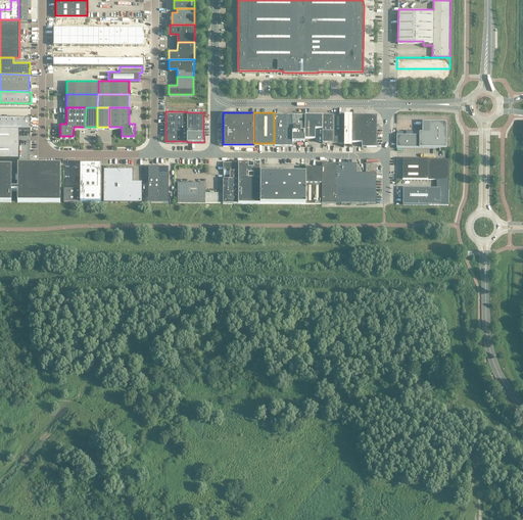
[(292,143),(292,138),(292,112),(274,112),(274,143),(292,143)]
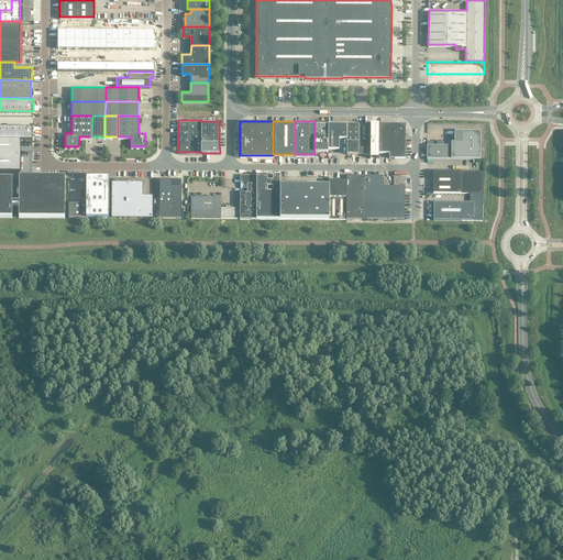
[(328,149),(328,146),(328,121),(315,121),(315,149),(328,149)]
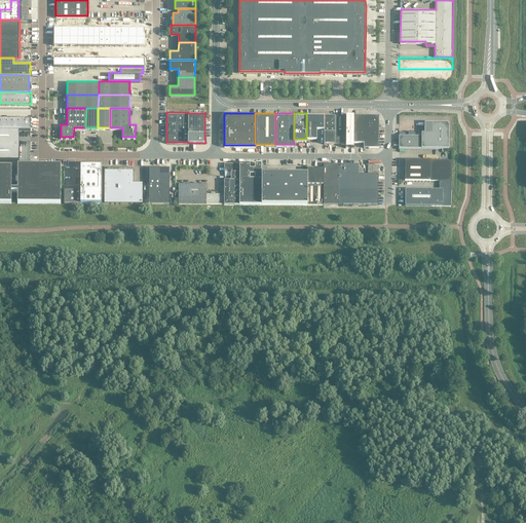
[(324,126),(324,113),(306,113),(306,137),(316,137),(316,126),(324,126)]
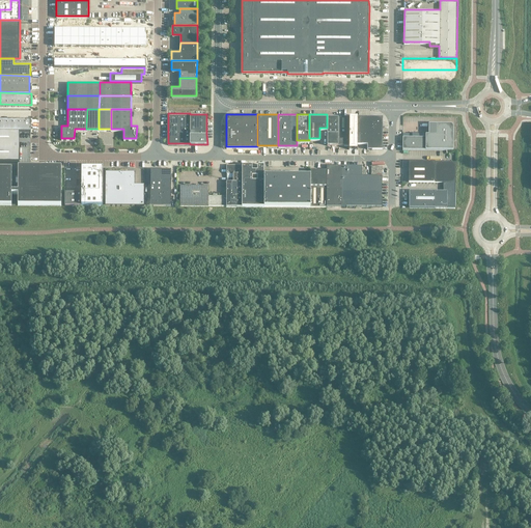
[(338,143),(338,114),(327,114),(327,128),(327,143),(338,143)]
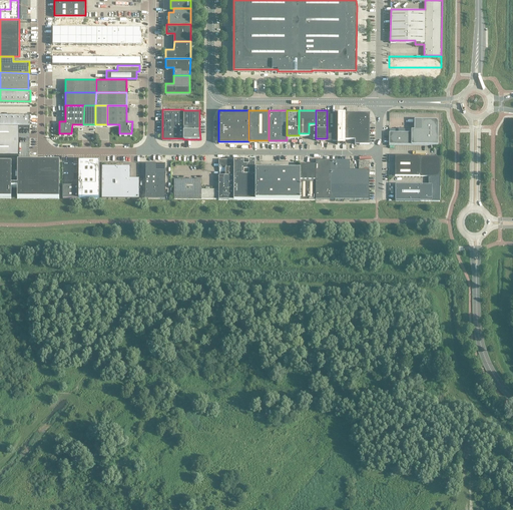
[(337,138),(337,110),(327,110),(327,138),(337,138)]
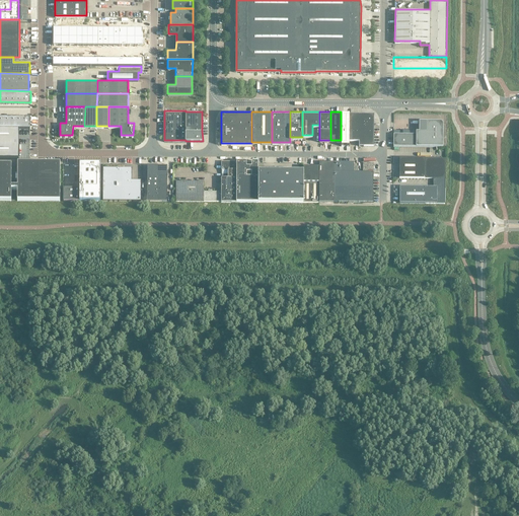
[(341,112),(341,140),(349,140),(349,139),(349,112),(341,112)]
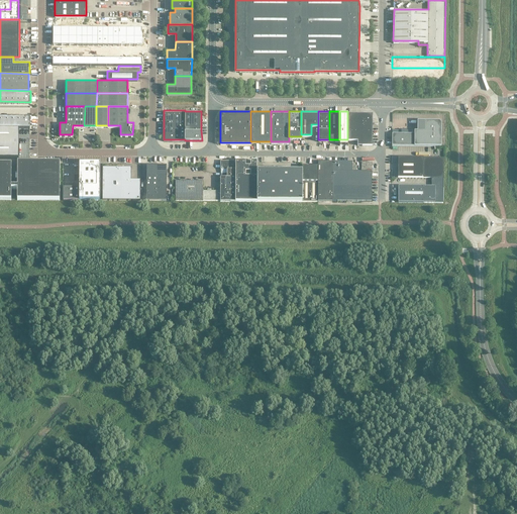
[(373,143),(373,123),(373,111),(347,111),(347,138),(357,138),(357,143),(373,143)]
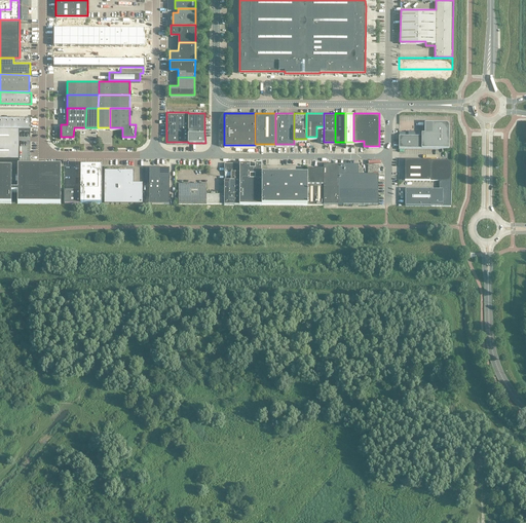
[(0,116),(0,127),(19,128),(31,128),(31,117),(0,116)]
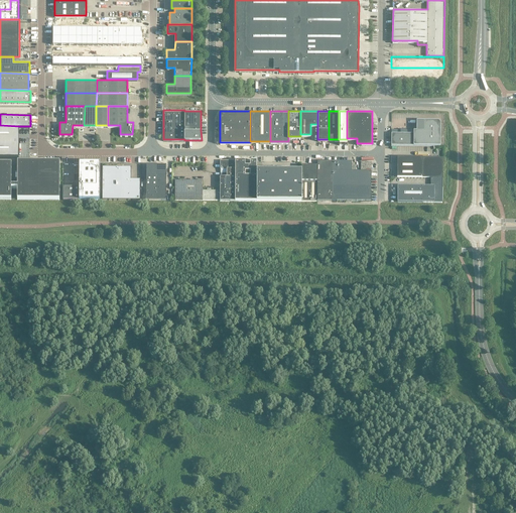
[(439,141),(440,120),(438,118),(423,118),(423,128),(413,128),(413,131),(391,131),(391,143),(440,143),(440,141),(439,141)]
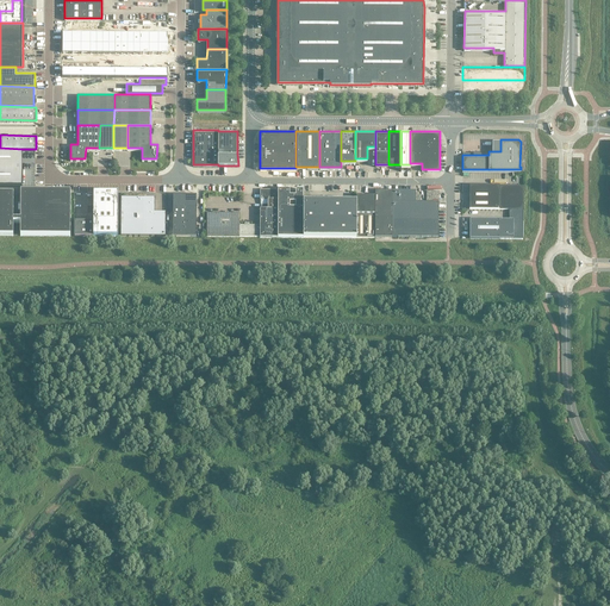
[(22,149),(0,148),(0,164),(22,166),(22,149)]
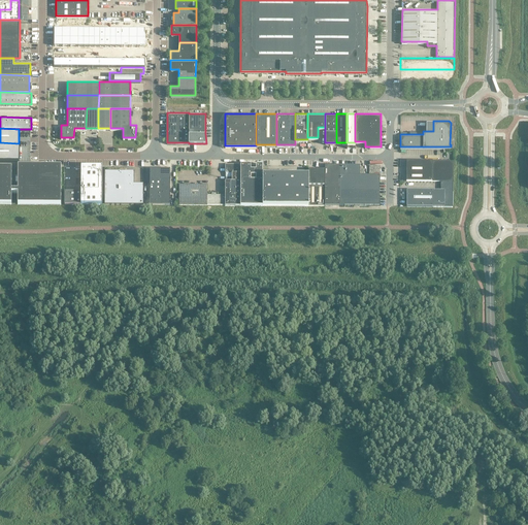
[(0,158),(19,159),(19,143),(0,142),(0,158)]
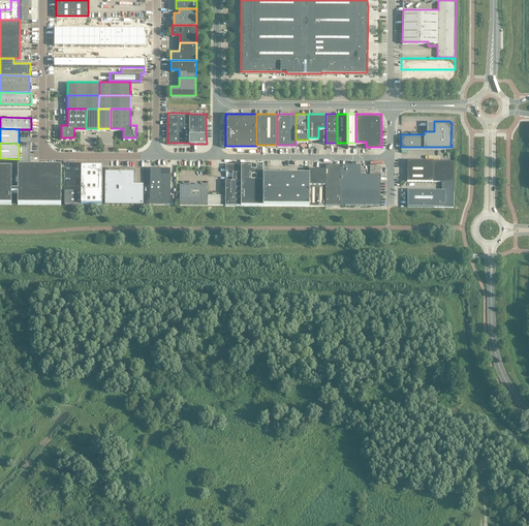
[(454,180),(454,158),(407,158),(407,179),(441,179),(454,180)]
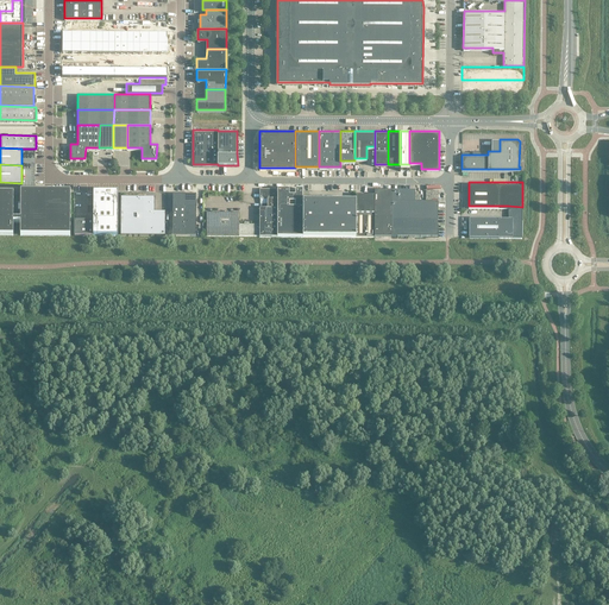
[(277,234),(277,187),(259,187),(259,196),(268,196),(268,201),(263,201),(263,206),(259,206),(259,221),(259,233),(259,234),(277,234)]
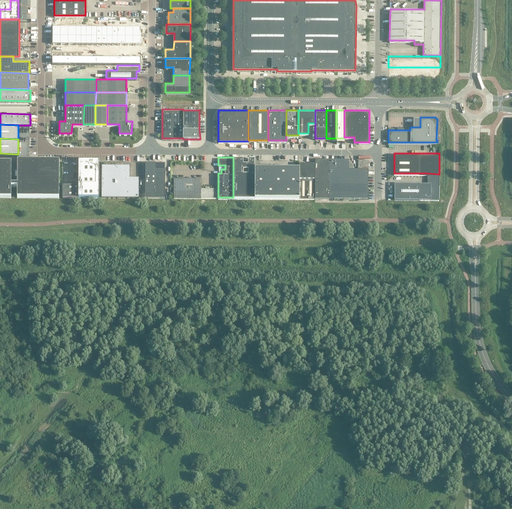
[(254,197),(254,167),(254,157),(248,157),(248,162),(243,162),(243,157),(233,157),(233,197),(254,197)]
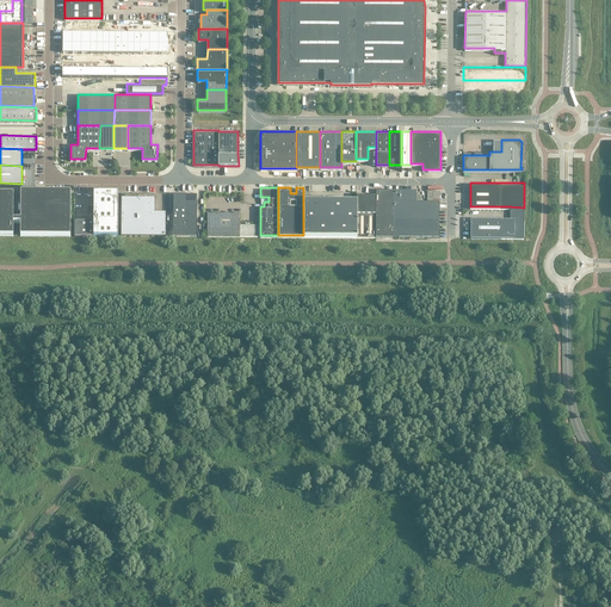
[(439,235),(439,200),(417,200),(417,189),(376,189),(376,235),(439,235)]
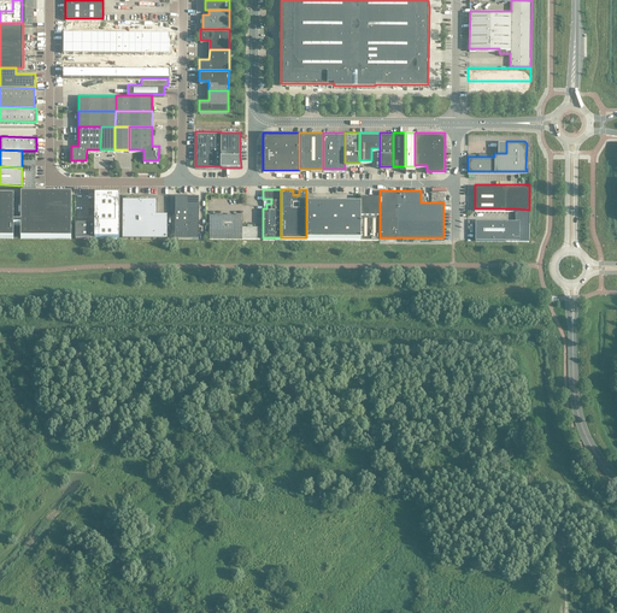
[(71,236),(71,192),(21,192),(21,236),(71,236)]
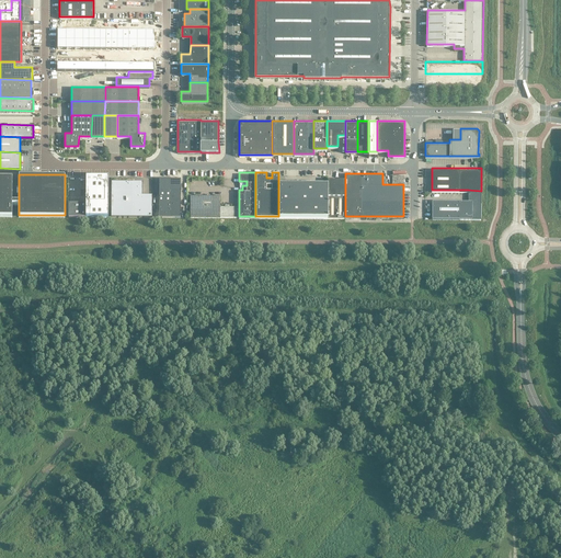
[(109,215),(109,174),(86,174),(86,201),(86,205),(86,215),(109,215)]
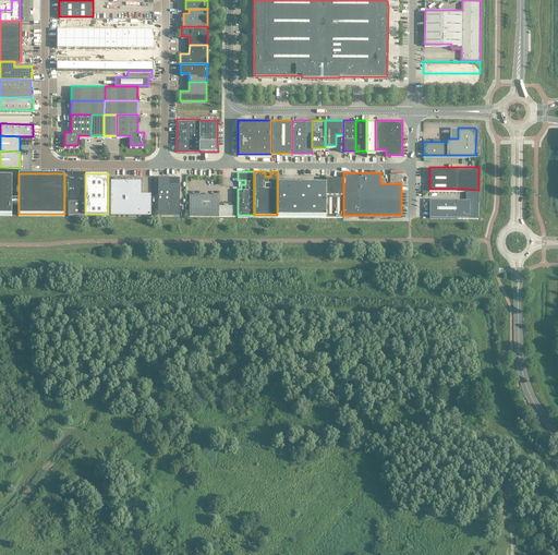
[(0,213),(12,214),(12,176),(12,175),(0,175),(0,213)]
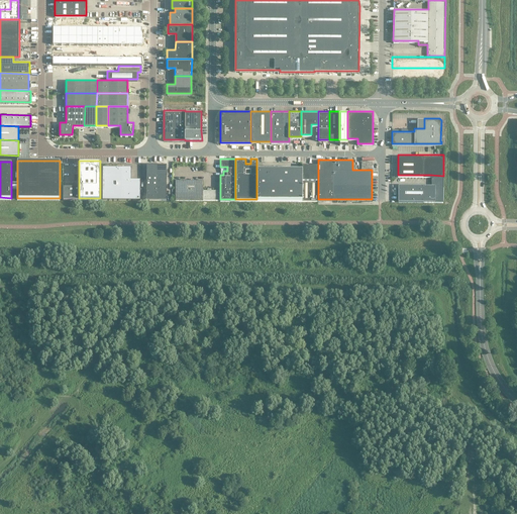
[(157,175),(157,163),(146,163),(146,175),(157,175)]
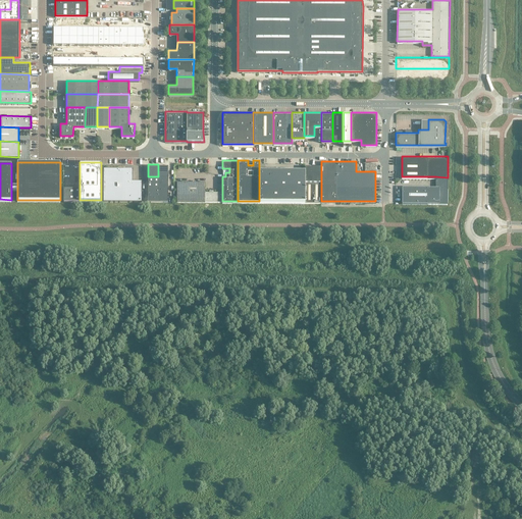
[(168,176),(168,164),(158,164),(158,176),(168,176)]
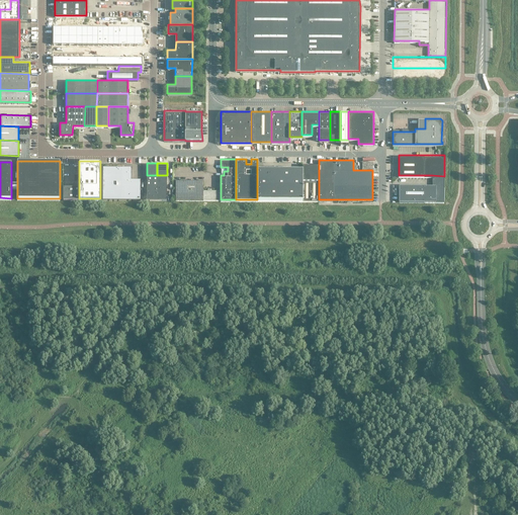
[(318,200),(318,164),(303,164),(303,169),(303,199),(318,200)]
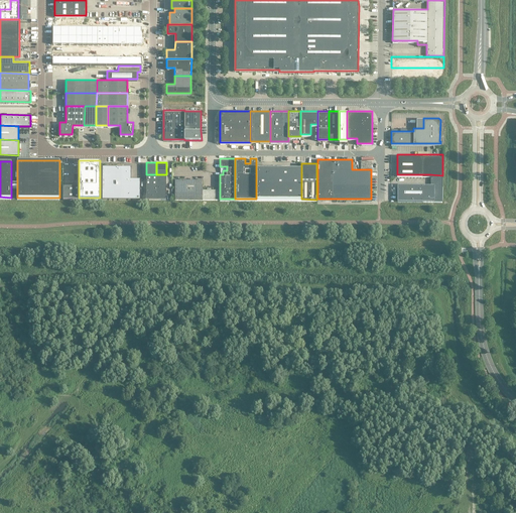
[(140,198),(140,177),(131,177),(131,165),(103,165),(102,198),(140,198)]
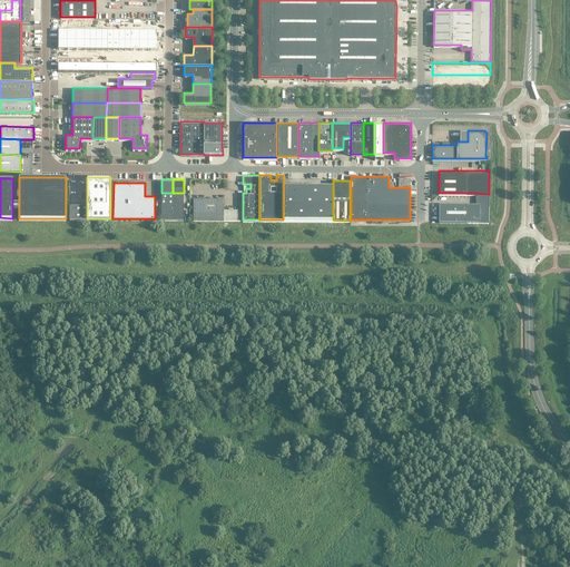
[(333,220),(333,186),(283,186),(283,220),(333,220)]
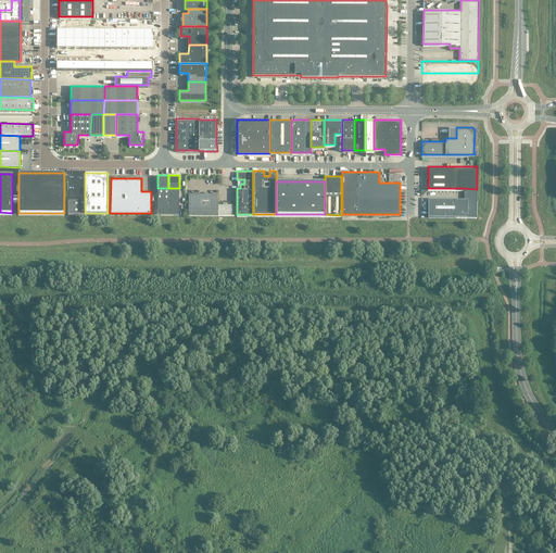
[(477,215),(477,189),(464,188),(464,198),(428,198),(428,215),(477,215)]
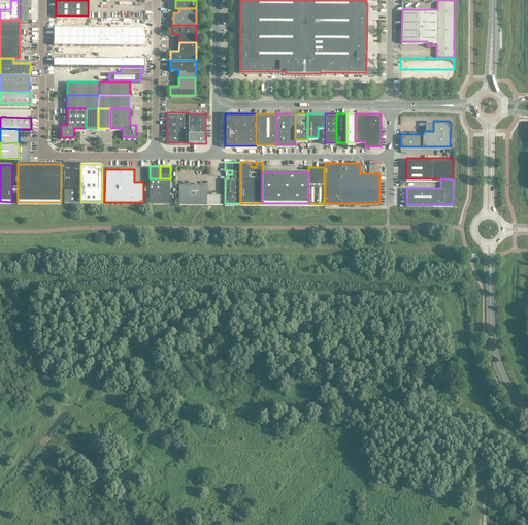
[(225,202),(225,192),(216,192),(216,191),(211,191),(211,192),(207,192),(207,182),(178,182),(178,202),(207,203),(207,202),(225,202)]
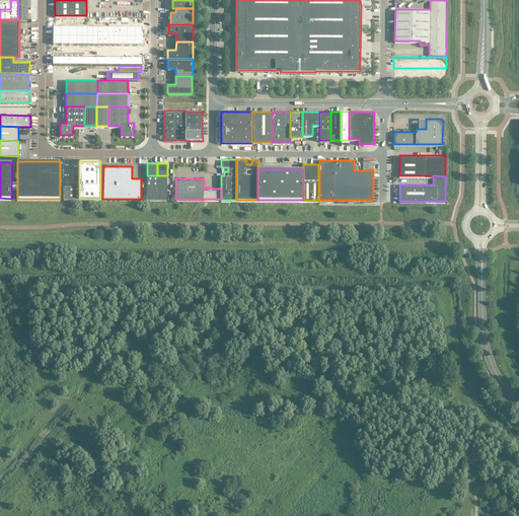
[(79,199),(79,190),(79,186),(63,186),(63,199),(79,199)]
